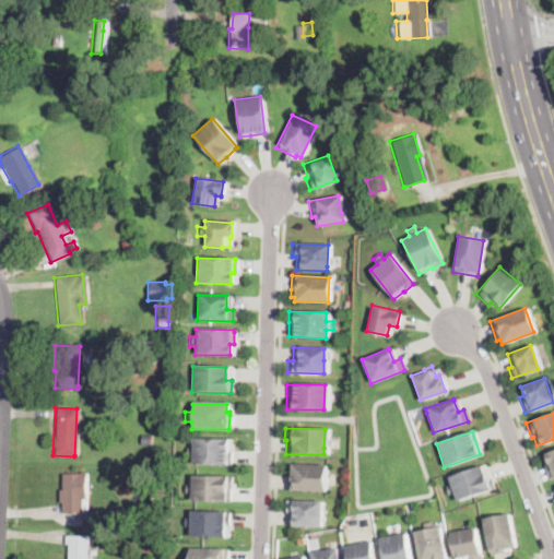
[(149,436),(148,445),(137,444),(138,435),(149,436)]
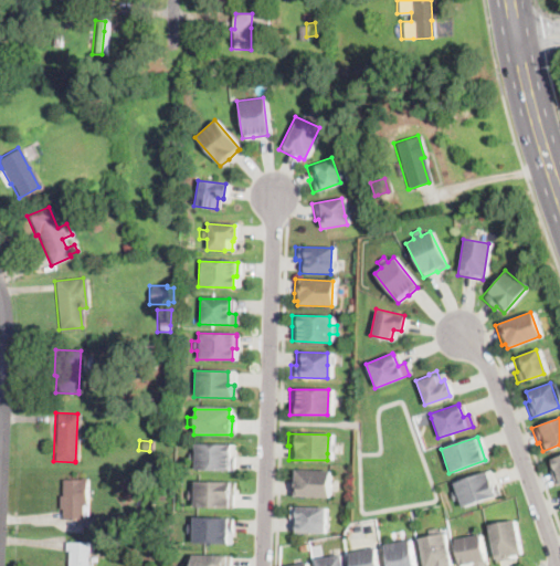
[(228,444),(228,456),(231,456),(231,472),(192,471),(193,462),(187,462),(187,453),(193,453),(193,444),(228,444)]
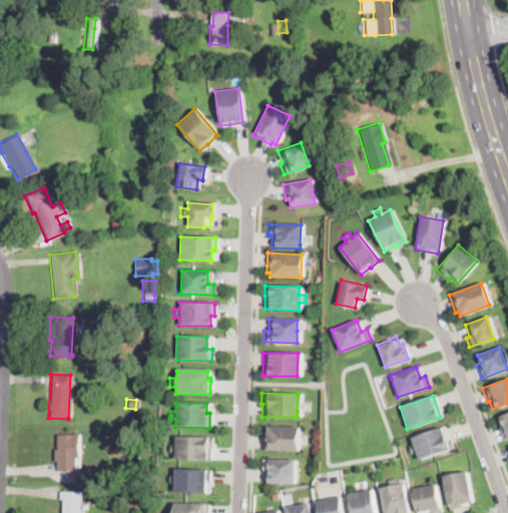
[(507,433),(501,436),(497,424),(498,423),(495,416),(507,410),(507,433)]
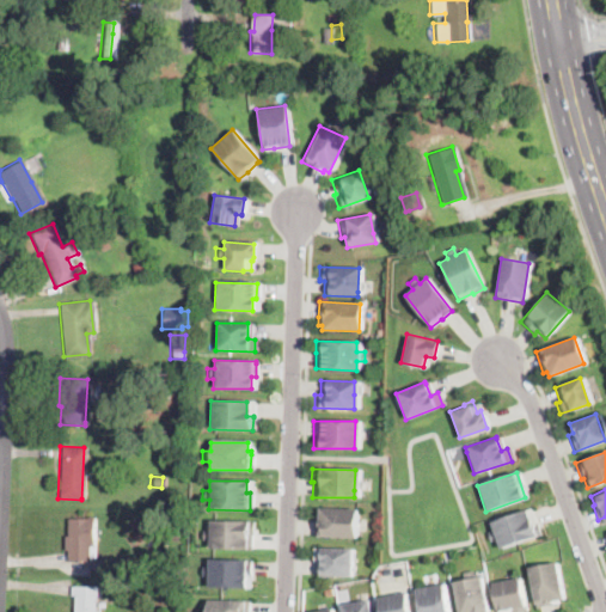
[(353,509),(353,519),(353,538),(311,538),(311,516),(311,514),(317,514),(317,509),(353,509)]
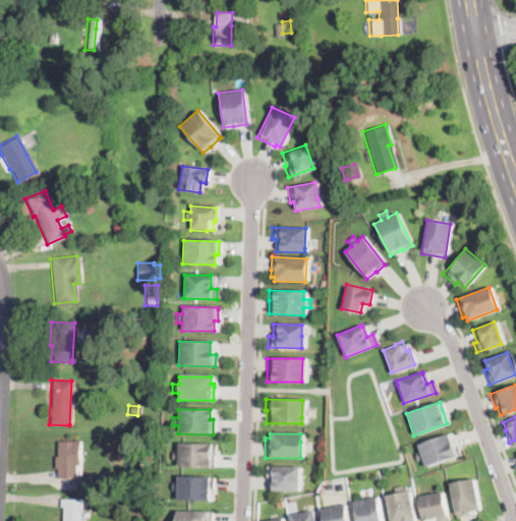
[(458,455),(423,467),(420,459),(414,461),(412,454),(417,451),(415,446),(450,433),(458,455)]
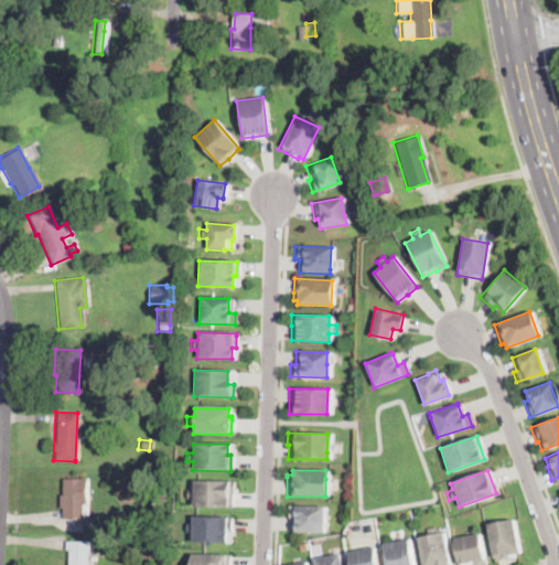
[(79,507),(79,511),(79,518),(60,518),(60,508),(56,508),(56,494),(58,494),(58,479),(77,479),(77,477),(84,477),(84,504),(79,504),(79,507)]
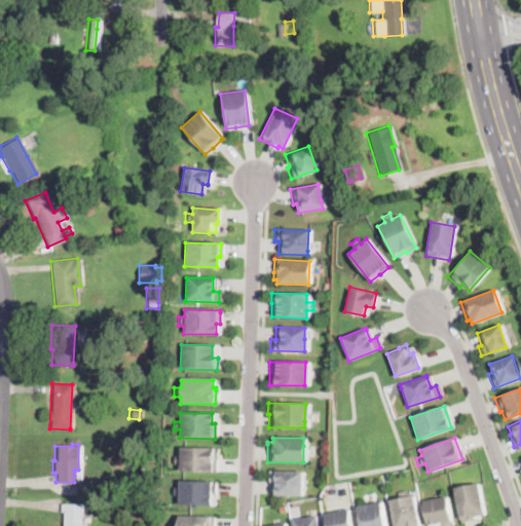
[(216,449),(216,459),(214,459),(213,473),(178,472),(178,464),(172,464),(172,457),(179,457),(179,448),(216,449)]
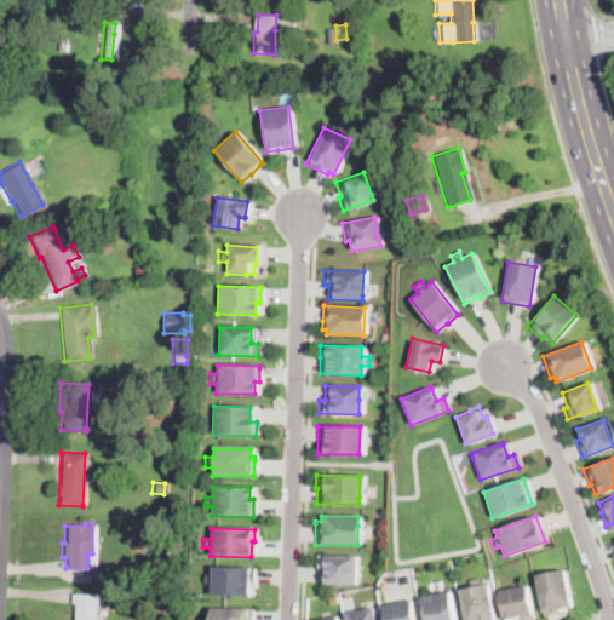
[(177,529),(177,547),(161,547),(161,529),(177,529)]
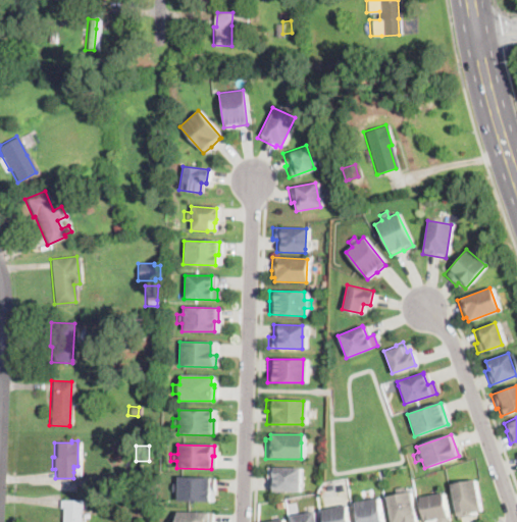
[(297,468),(297,491),(268,491),(268,479),(263,479),(263,467),(297,468)]
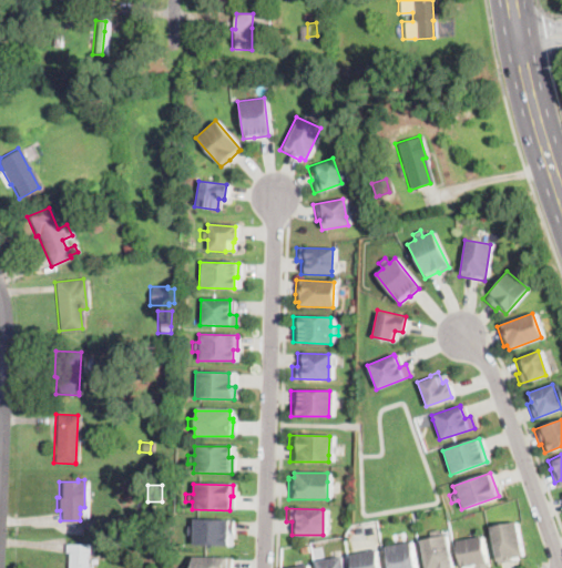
[(95,518),(94,527),(83,527),(83,517),(95,518)]
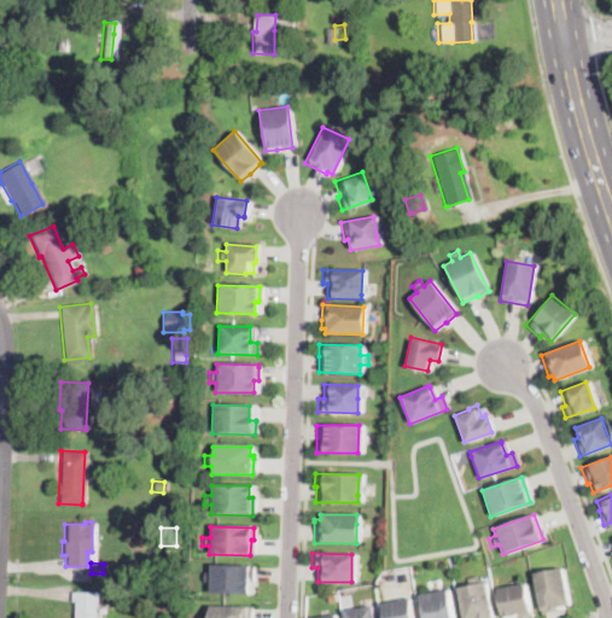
[(251,567),(250,582),(246,582),(245,594),(208,593),(208,583),(200,583),(202,573),(208,573),(209,565),(251,566),(251,567)]
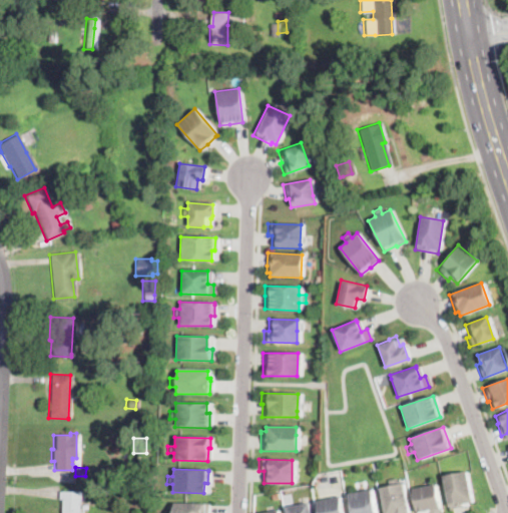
[(448,509),(447,510),(440,477),(464,472),(469,501),(464,502),(465,506),(448,509)]
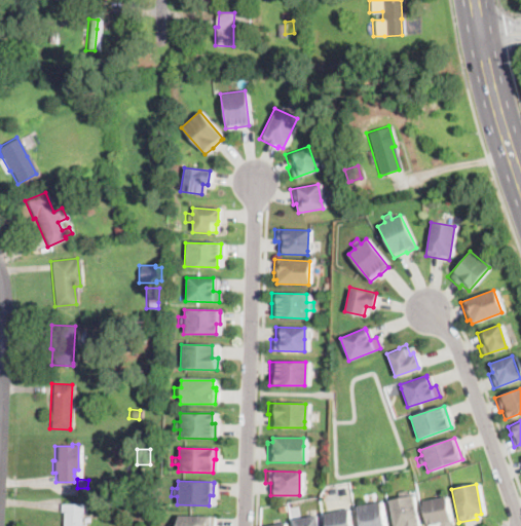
[(333,493),(326,495),(325,488),(332,486),(333,493)]
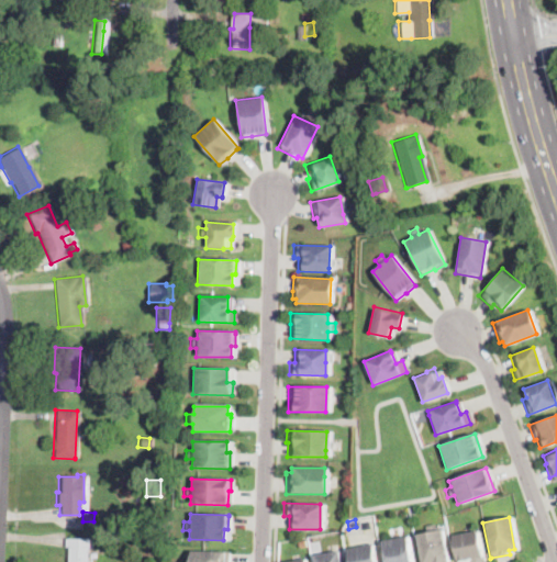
[(430,525),(431,531),(439,530),(445,561),(418,561),(414,537),(423,535),(422,527),(430,525)]
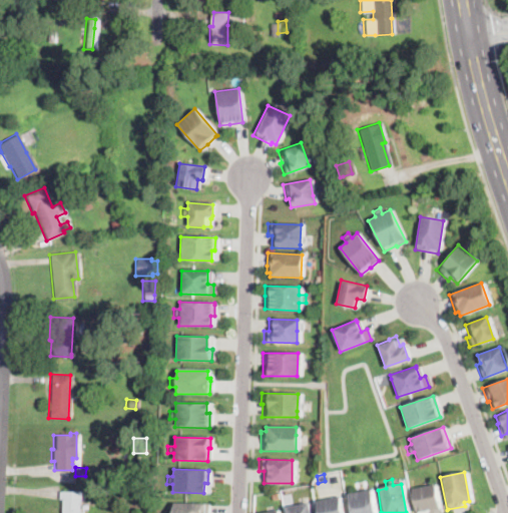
[(118,484),(118,492),(109,492),(109,484),(118,484)]
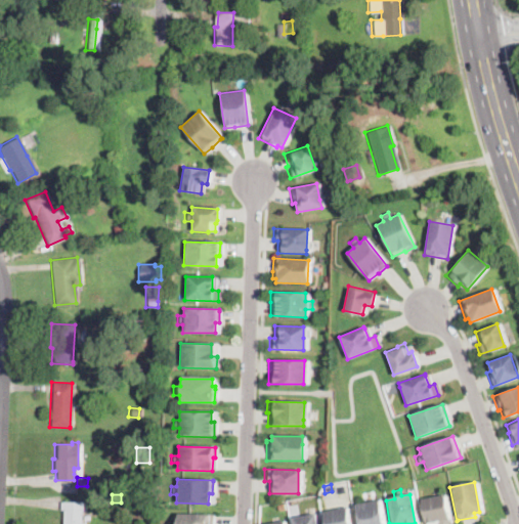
[(447,523),(442,523),(423,523),(419,499),(442,495),(447,523)]
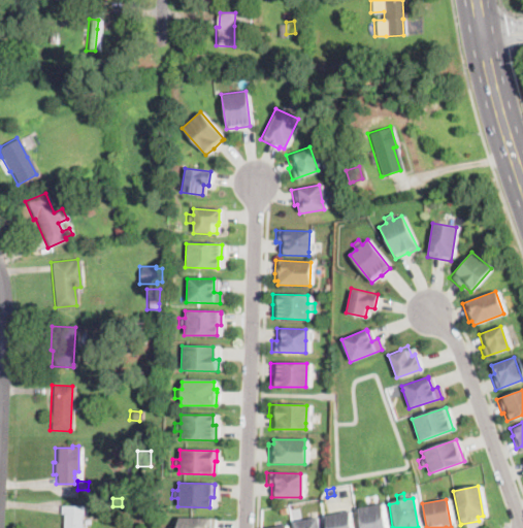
[(359,527),(356,508),(381,503),(385,527),(359,527)]
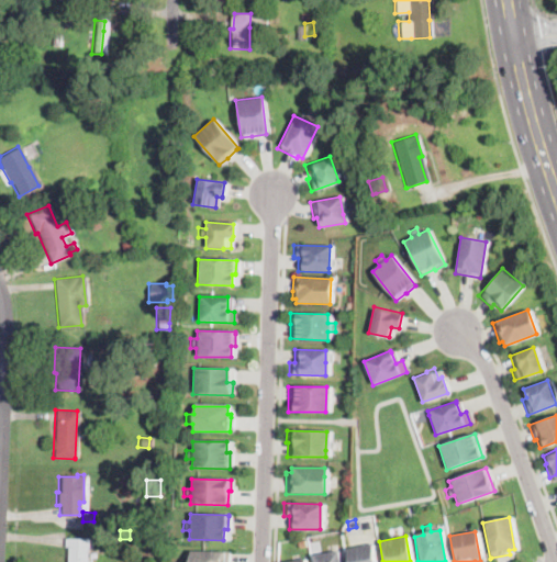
[(88,539),(88,547),(86,547),(86,561),(65,561),(62,561),(62,555),(62,539),(88,539)]
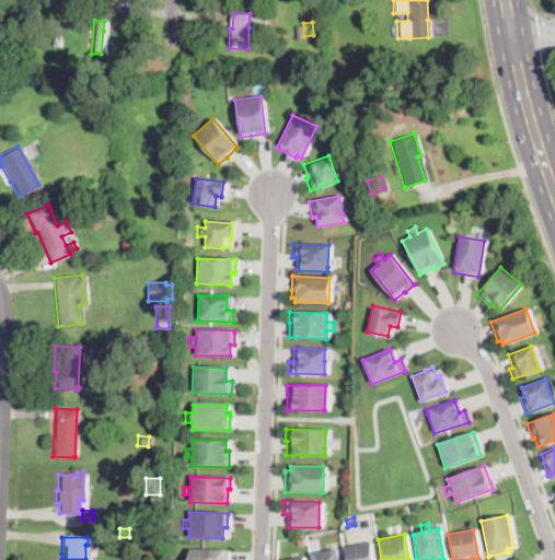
[(371,559),(345,559),(343,548),(369,543),(371,559)]
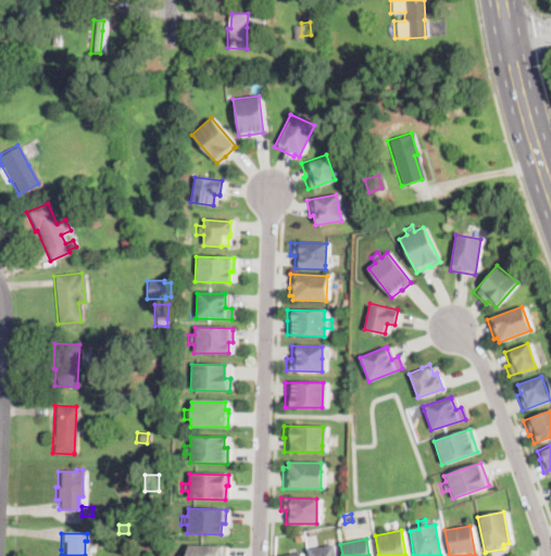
[(225,548),(224,555),(178,555),(179,552),(187,552),(187,545),(225,546),(225,548)]
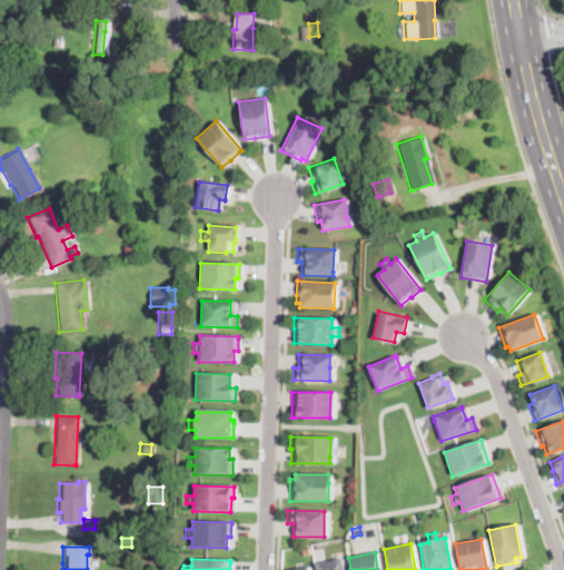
[(315,569),(315,564),(339,560),(340,569),(315,569)]
